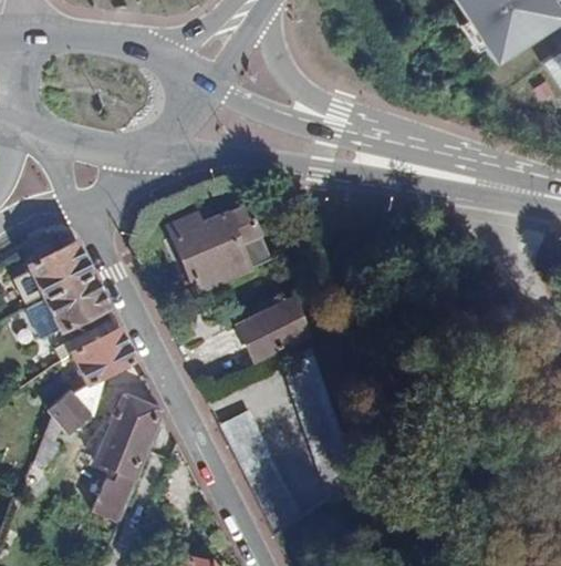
[(456,0),(490,49),(558,2),(556,0),(456,0)]
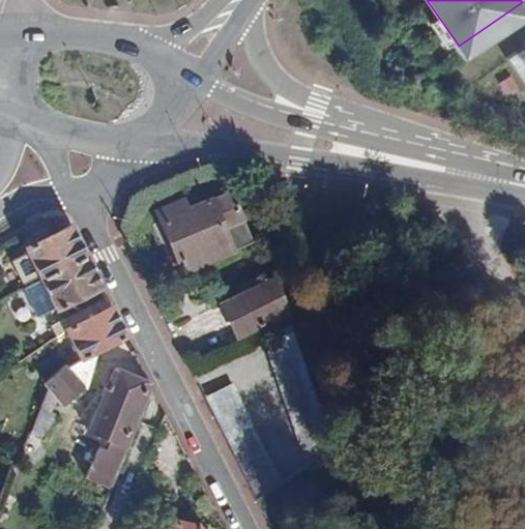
[(524,50),(488,75),(502,97),(524,103),(524,50)]
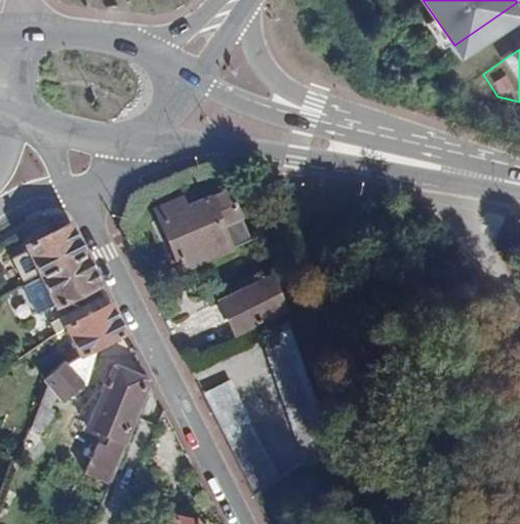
[(233,189),(164,216),(185,264),(250,236),(233,189)]
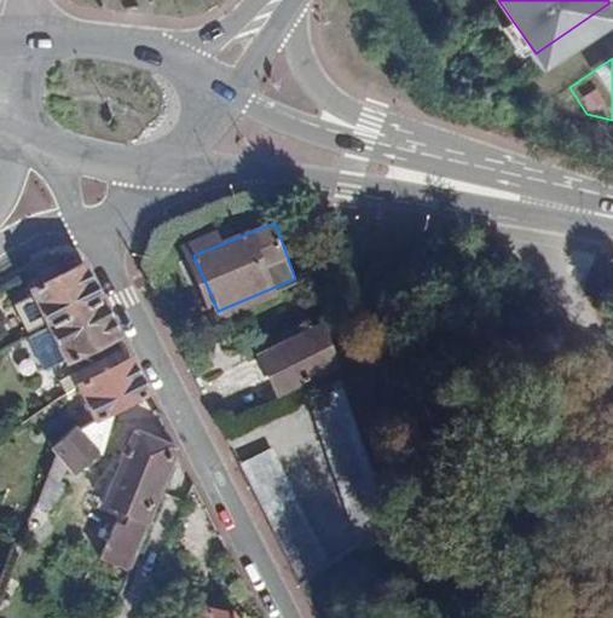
[(63,275),(87,263),(73,231),(44,264),(53,272),(58,269),(63,275)]
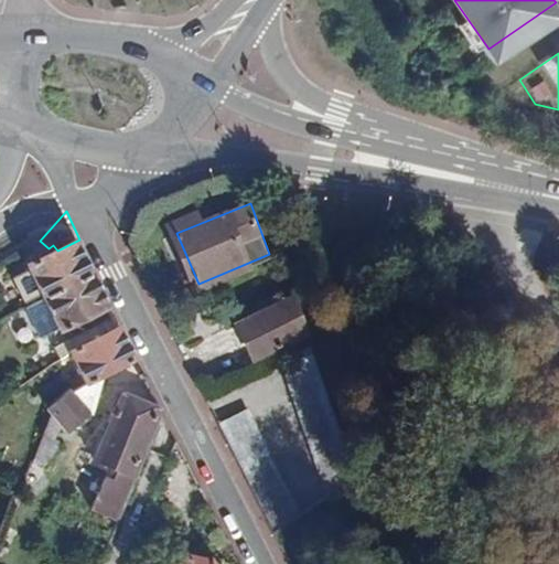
[(32,264),(49,297),(96,273),(79,240),(57,251),(32,264)]
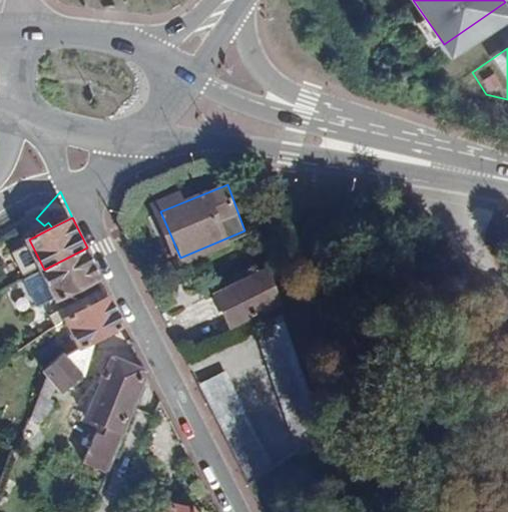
[(59,297),(61,296),(102,278),(87,247),(44,270),(59,297)]
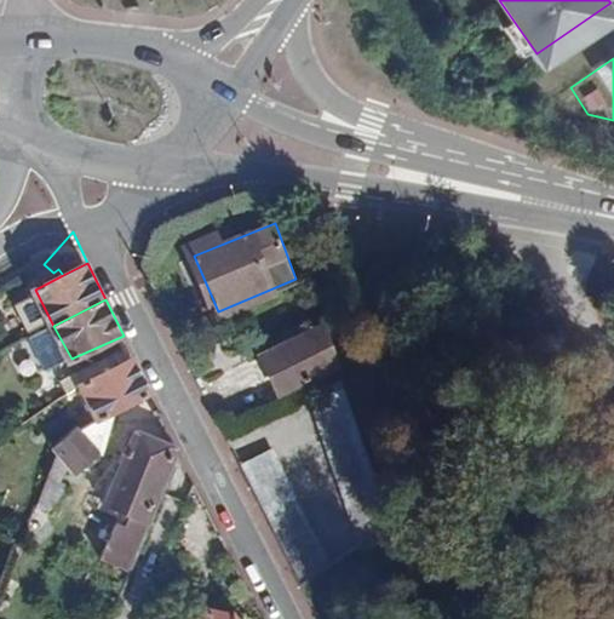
[(340,365),(326,322),(263,355),(282,393),(340,365)]
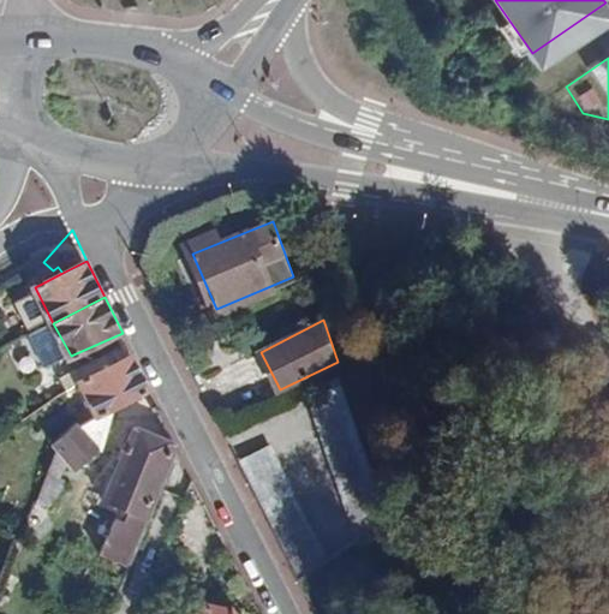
[(73,355),(79,367),(127,343),(123,333),(73,355)]
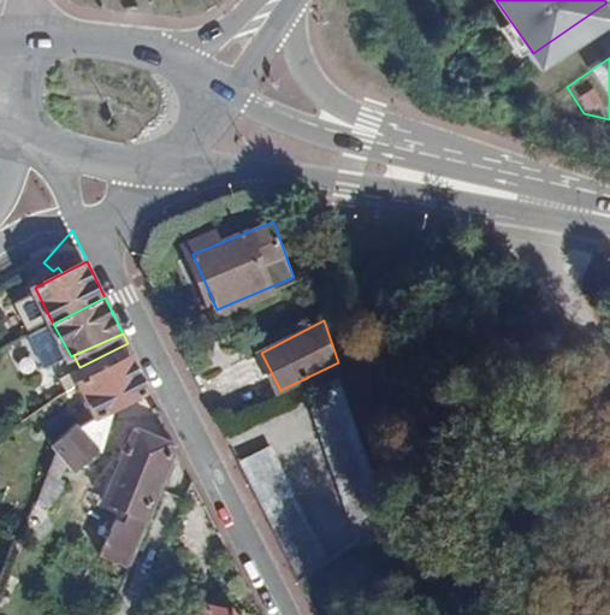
[(81,379),(132,354),(128,343),(80,367),(63,376),(69,385),(81,379)]
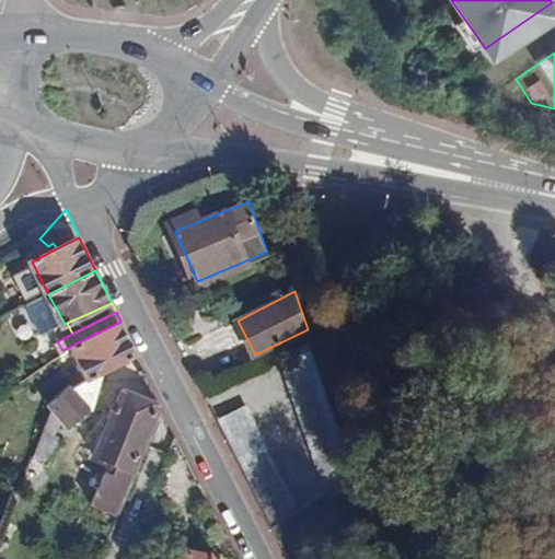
[(138,357),(120,322),(73,345),(91,380),(104,373),(138,357)]
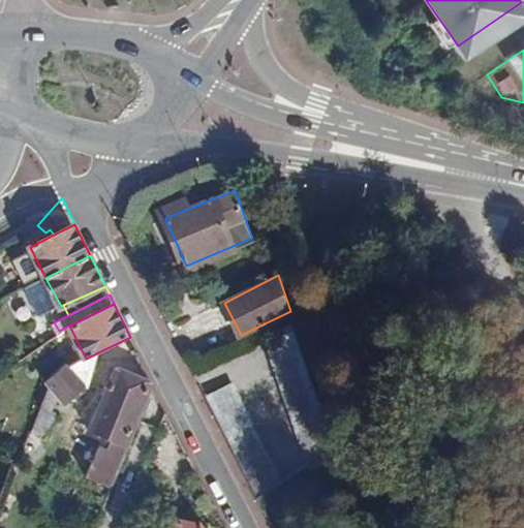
[(338,447),(298,332),(269,342),(312,464),(338,447)]
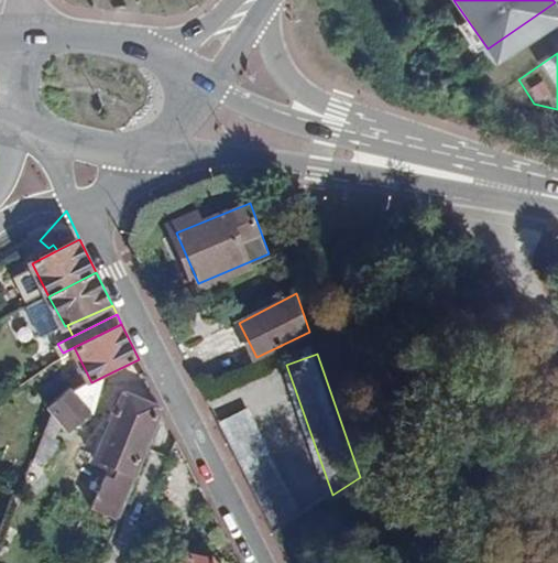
[(51,407),(53,409),(63,420),(72,429),(95,409),(105,376),(91,382),(76,390),(72,387),(51,407)]
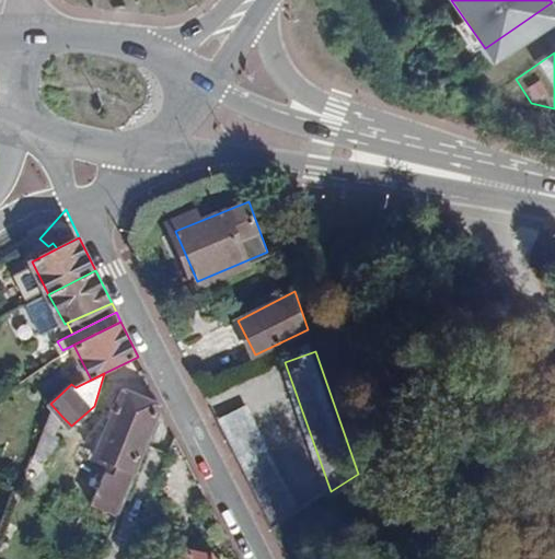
[(133,468),(161,405),(160,402),(127,388),(99,453),(133,468)]
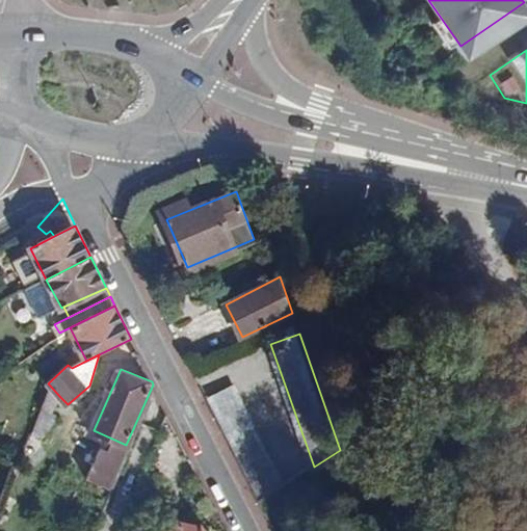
[(50,386),(28,452),(37,455),(45,437),(50,439),(59,415),(54,413),(59,396),(50,386)]
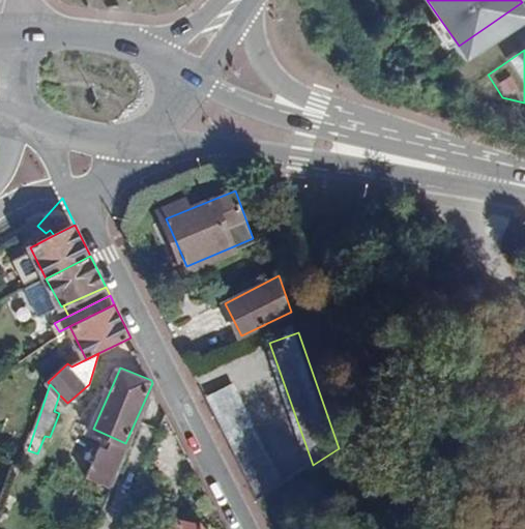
[(263,498),(283,485),(232,384),(206,397),(258,501),(263,498)]
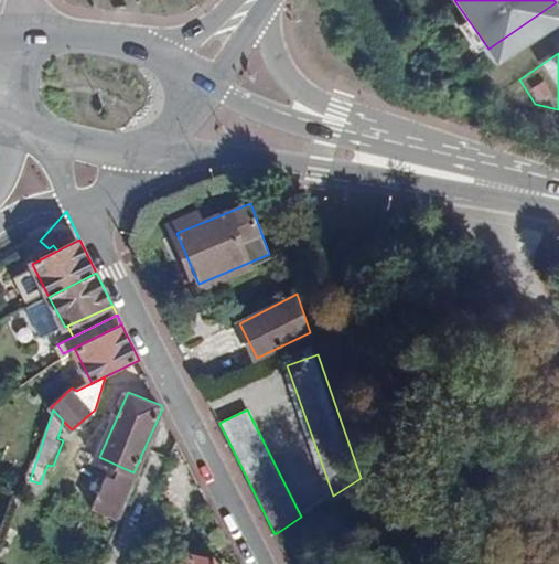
[(131,479),(108,469),(93,509),(114,517),(131,479)]
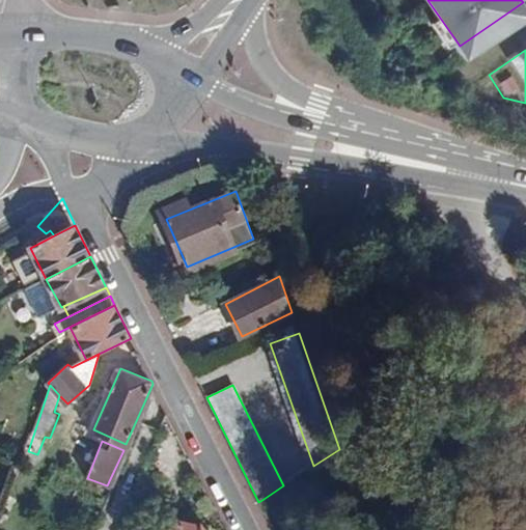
[(18,453),(0,445),(0,453),(16,461),(18,453)]
